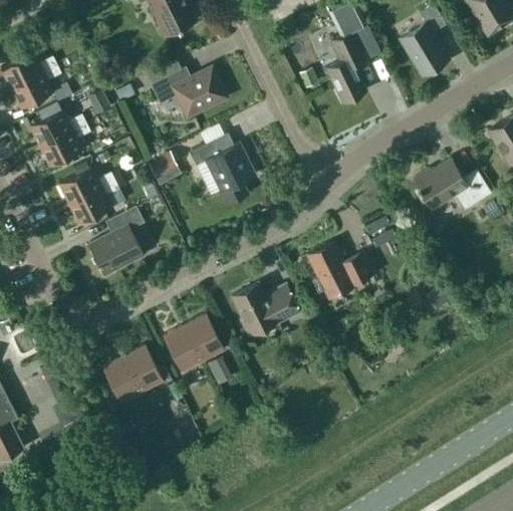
[(125,0),(127,1),(130,0),(146,0),(164,35),(197,20),(187,0),(125,0)]
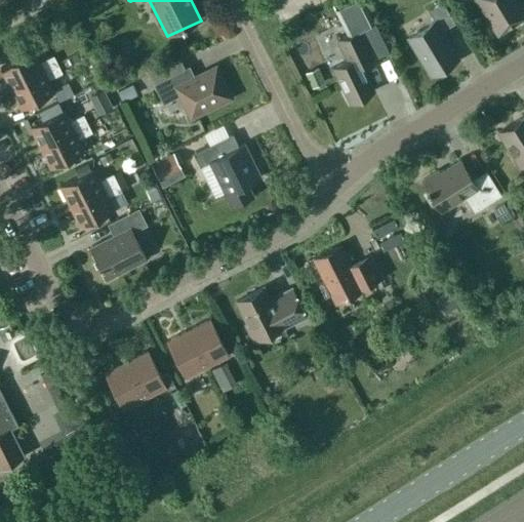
[(366,16),(358,0),(355,0),(347,4),(356,22),(366,16)]
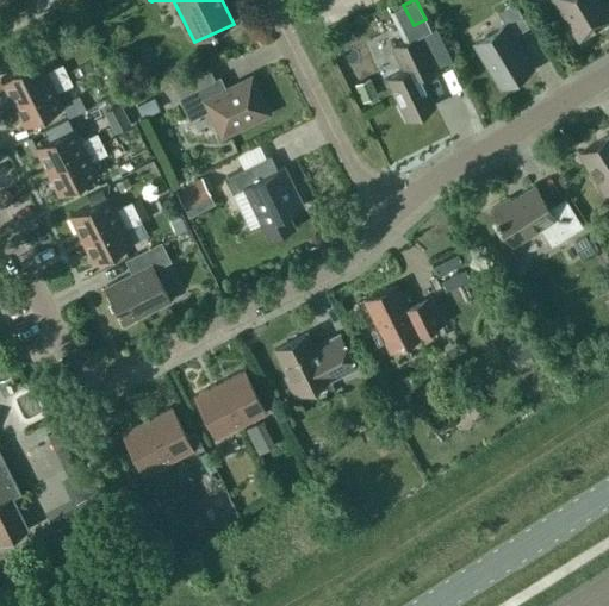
[(553,0),(578,41),(608,22),(608,16),(598,0),(553,0)]
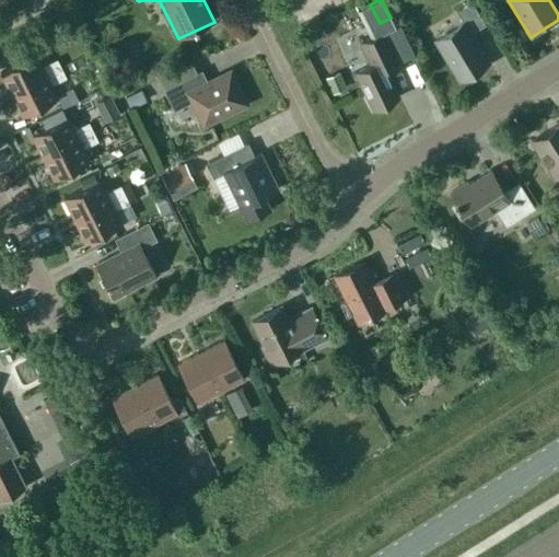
[(470,36),(486,26),(472,4),(456,13),(464,25),(435,42),(459,81),(488,65),(470,36)]
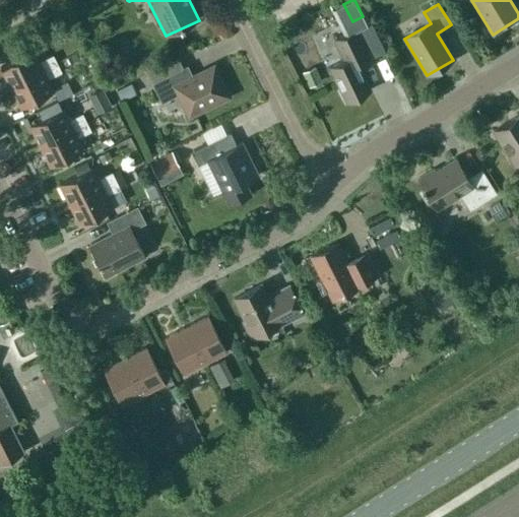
[(58,30),(50,14),(34,22),(43,39),(58,30)]
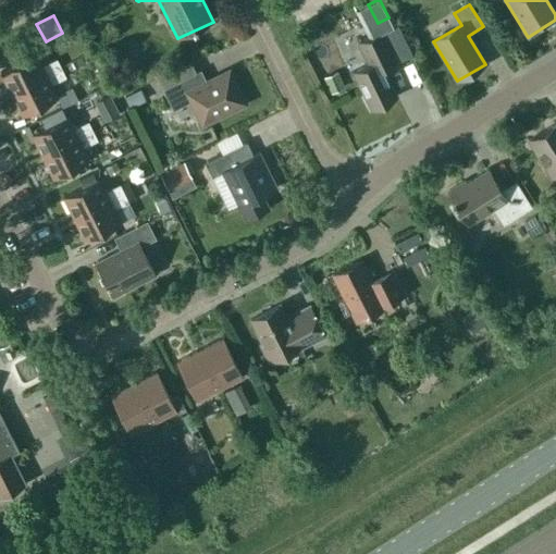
[(383,70),(397,62),(383,33),(357,45),(368,66),(353,73),(371,111),(396,98),(383,70)]
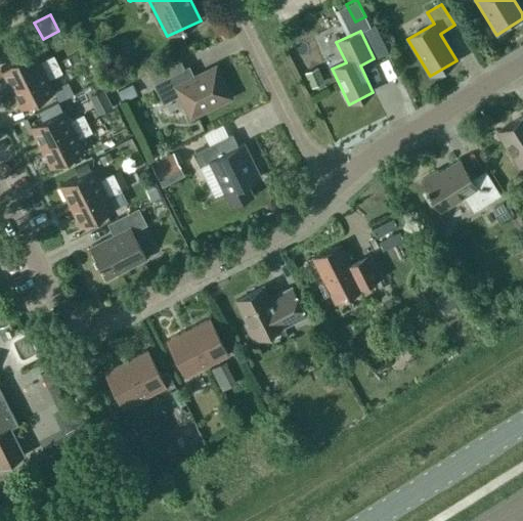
[(70,41),(55,50),(61,60),(76,52),(70,41)]
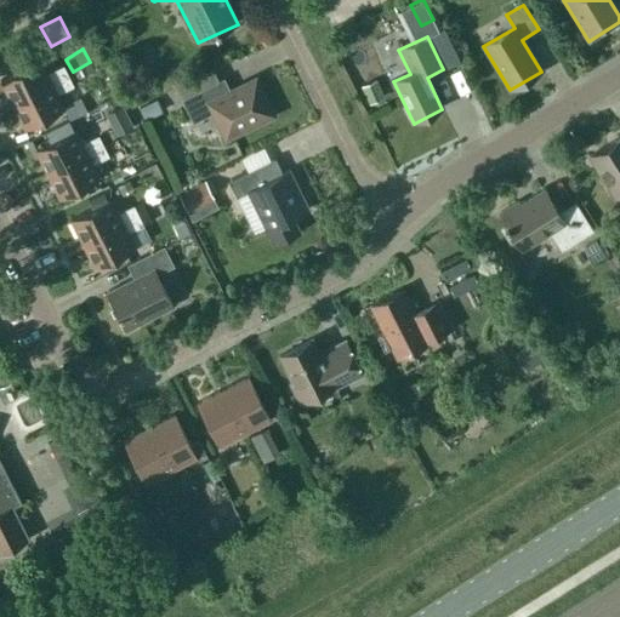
[(1,83),(13,107),(69,78),(63,68),(47,76),(40,62),(1,83)]
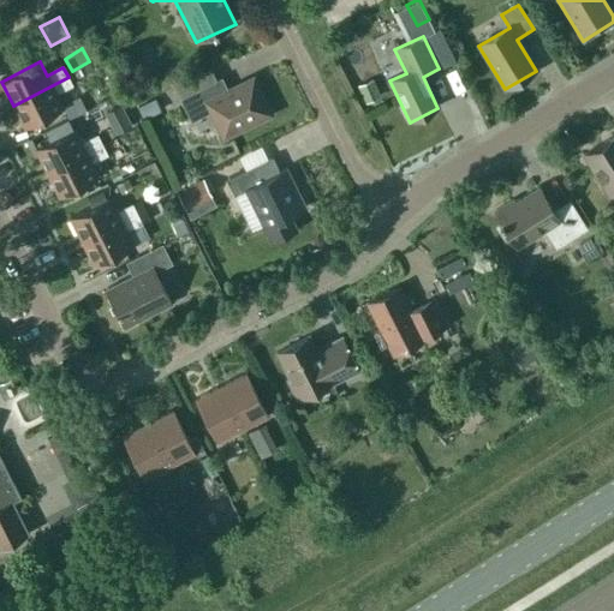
[(69,77),(13,106),(25,129),(64,109),(57,96),(73,88),(69,77)]
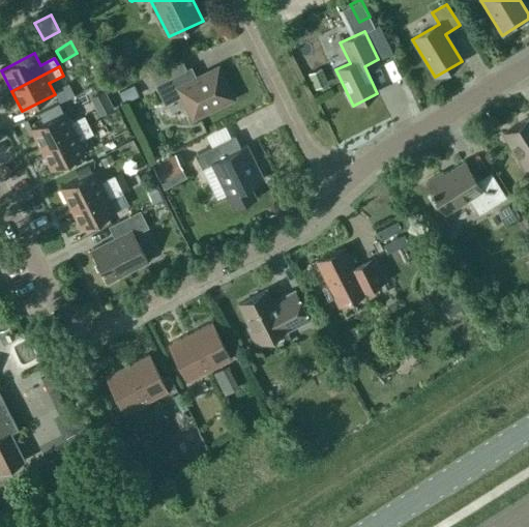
[(93,66),(79,72),(85,84),(98,78),(93,66)]
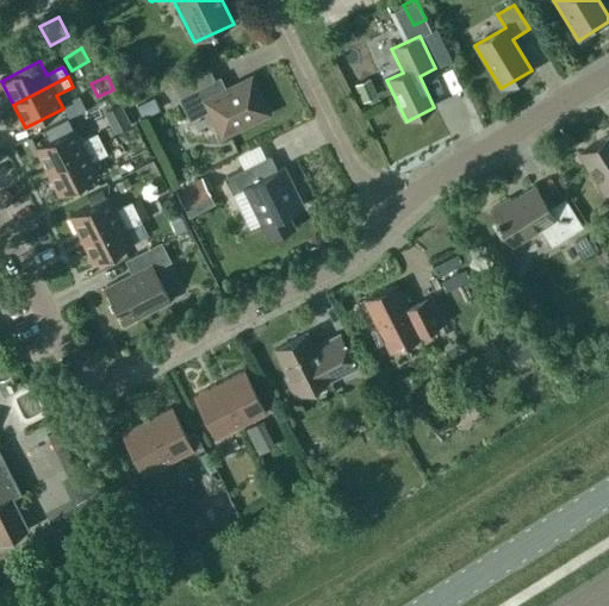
[(268,114),(250,80),(216,98),(209,83),(178,99),(190,123),(210,113),(222,137),(268,114)]
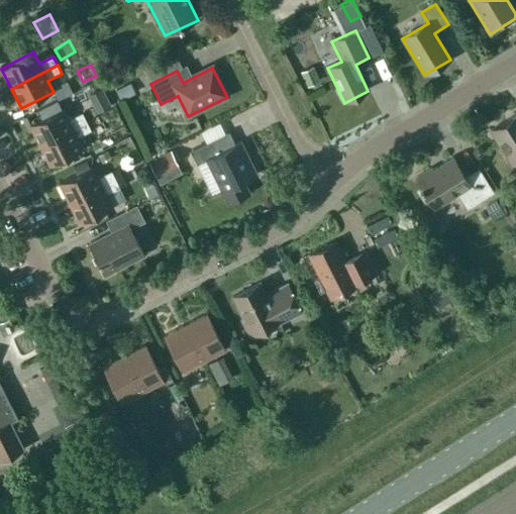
[(314,68),(302,73),(308,87),(320,82),(314,68)]
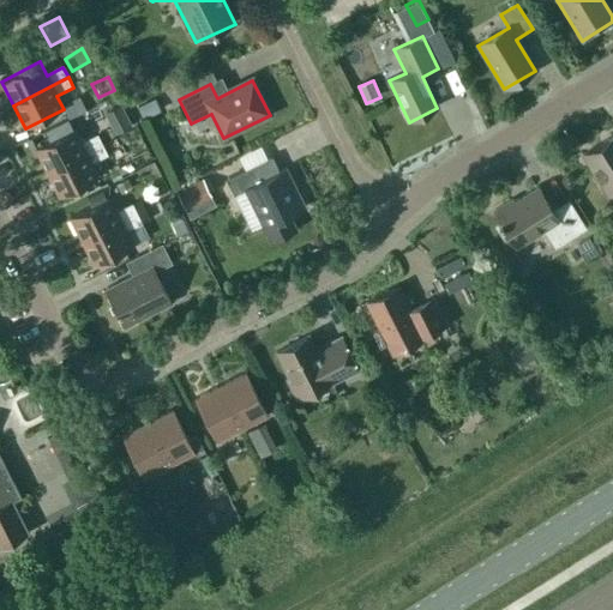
[(64,107),(70,120),(86,112),(79,98),(64,107)]
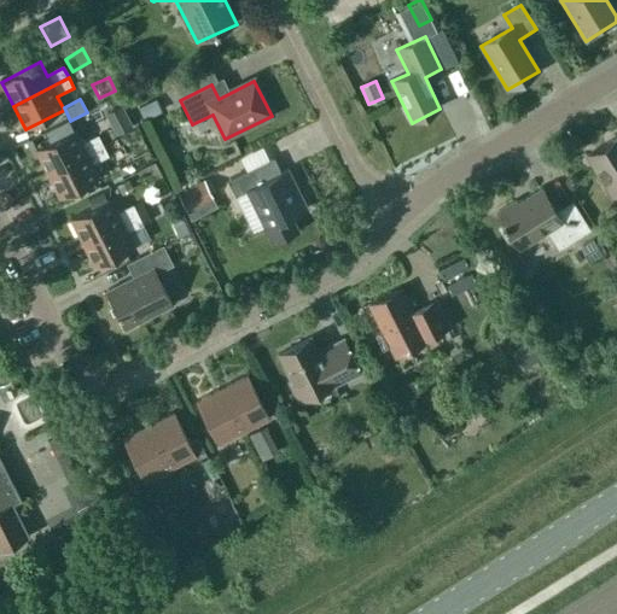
[(156,100),(138,109),(144,121),(162,112),(156,100)]
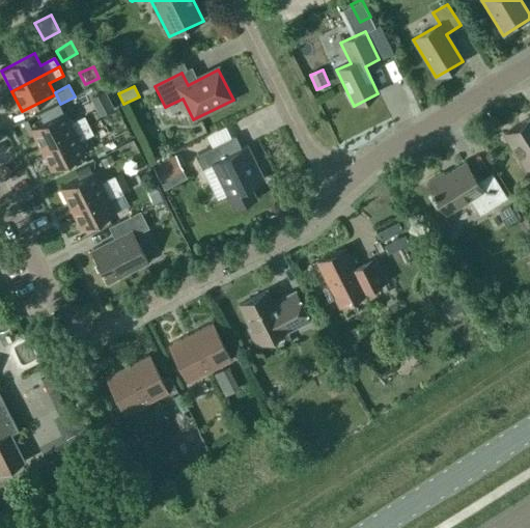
[(105,90),(90,99),(100,117),(114,109),(105,90)]
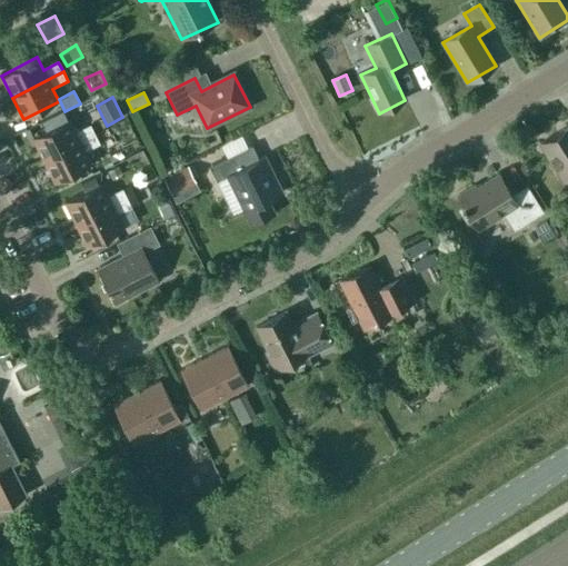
[(33,139),(45,161),(96,136),(90,126),(76,133),(69,121),(68,121),(63,113),(50,120),(55,129),(33,139)]
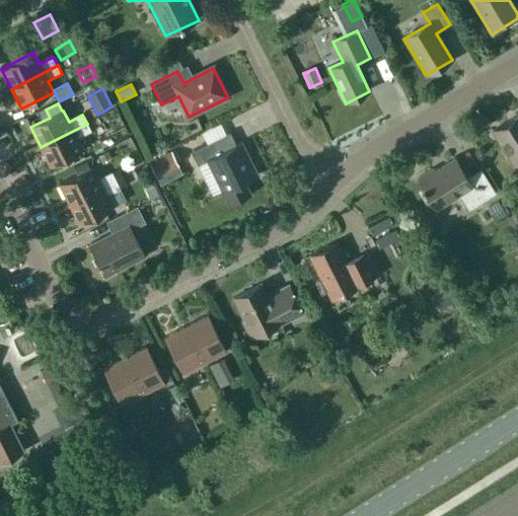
[(517,117),(492,133),(513,166),(517,162),(517,117)]
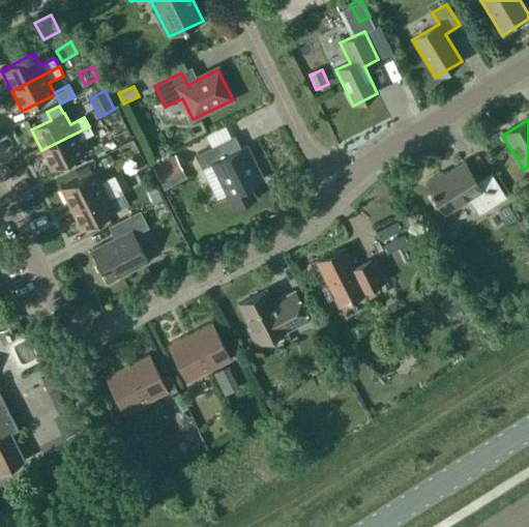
[(264,123),(252,123),(251,138),(263,139),(264,123)]
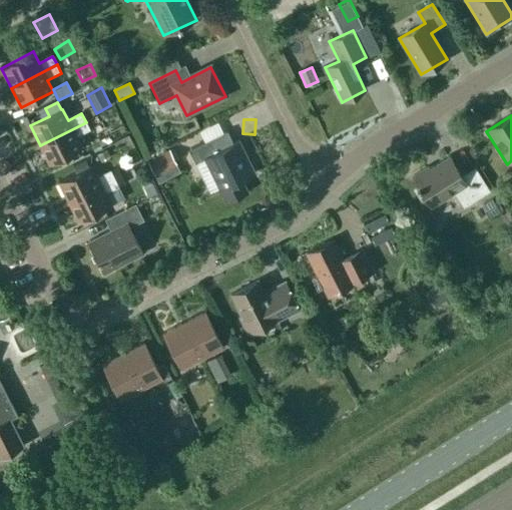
[(86,122),(40,145),(50,165),(70,155),(73,162),(85,156),(82,149),(76,137),(90,131),(86,122)]
